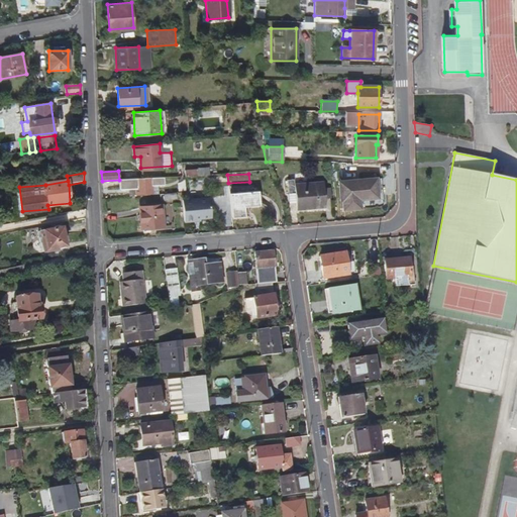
[(228,183),(227,175),(218,176),(219,184),(228,183)]
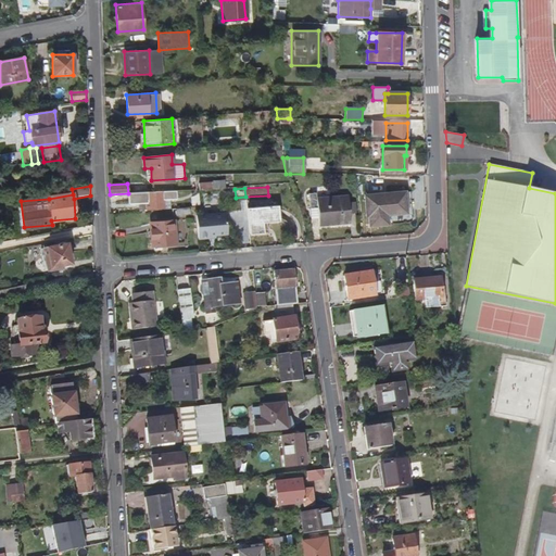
[(178,198),(177,190),(129,192),(129,203),(147,202),(148,207),(165,206),(164,199),(171,198),(178,198)]
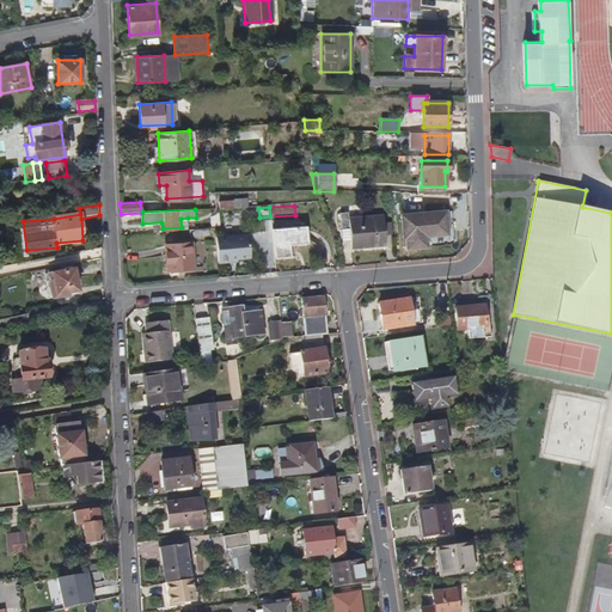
[(448,234),(446,212),(402,215),(404,239),(407,238),(408,249),(428,246),(427,237),(448,234)]
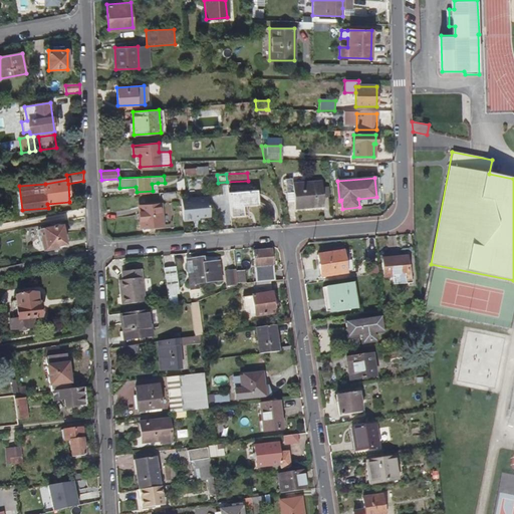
[(329,196),(328,187),(322,188),(321,181),(292,183),(292,179),(285,180),(286,193),(293,193),(294,202),(294,209),(324,206),(323,197),(329,196)]
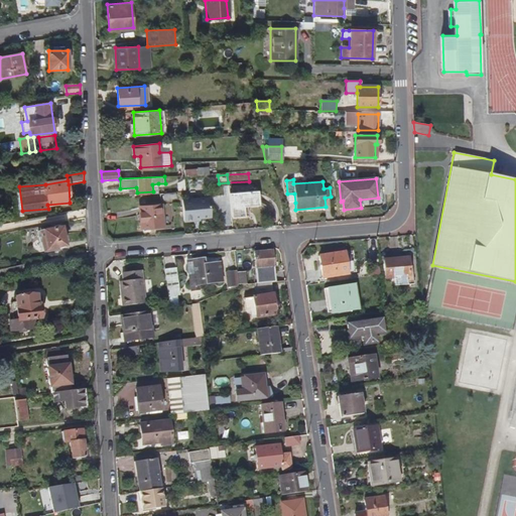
[(258,191),(229,194),(231,218),(244,217),(244,207),(259,206),(258,191)]
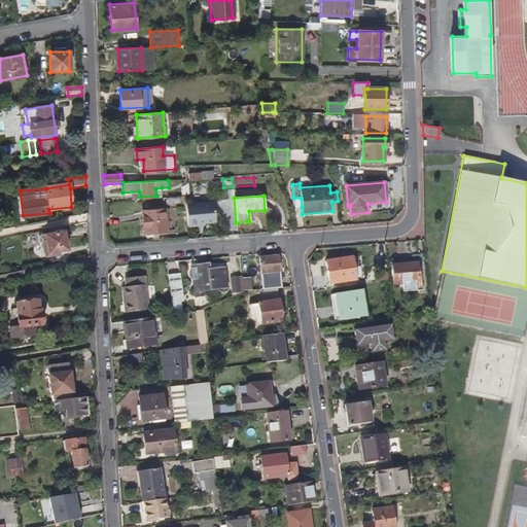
[(215,201),(184,204),(187,226),(198,225),(198,223),(204,223),(217,221),(215,201)]
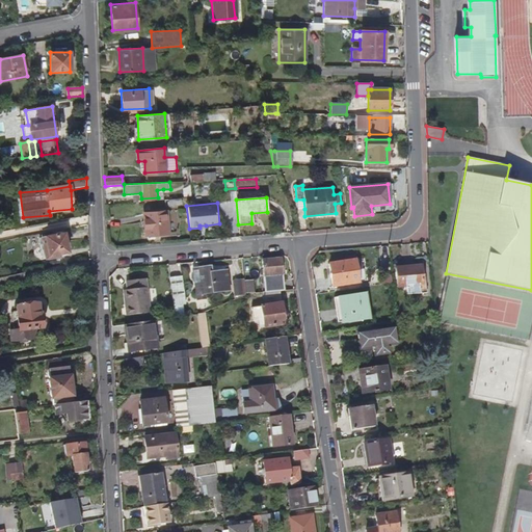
[(169,234),(168,211),(144,213),(147,236),(169,234)]
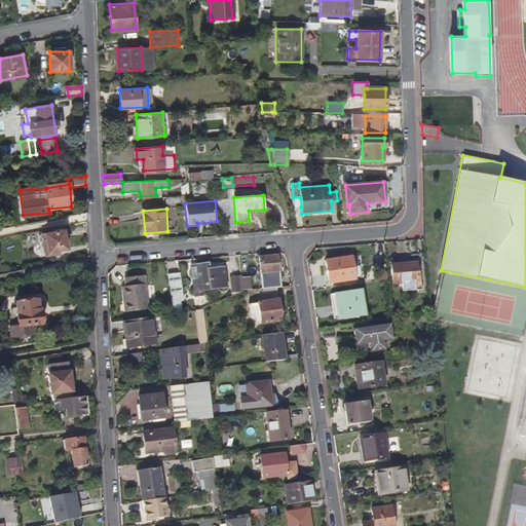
[(59,252),(69,250),(65,231),(42,235),(46,258),(60,255),(59,252)]
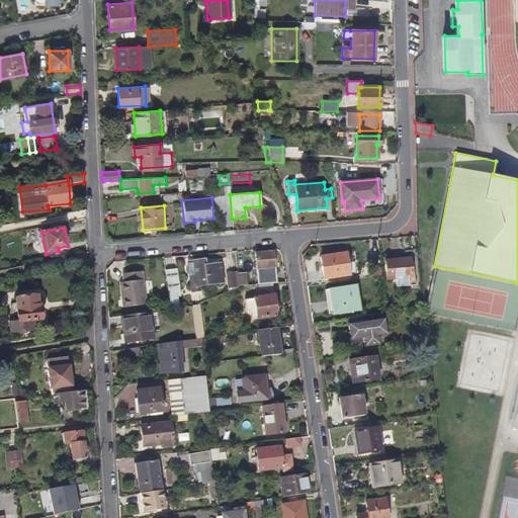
[(276,283),(273,251),(255,253),(258,284),(264,284),(273,283),(276,283)]
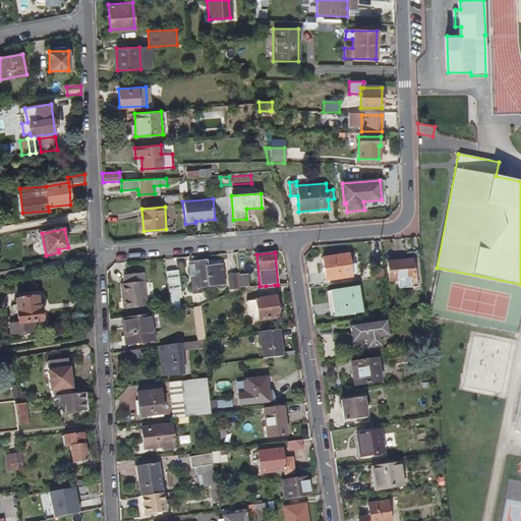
[(353,277),(349,255),(323,259),(327,282),(353,277)]
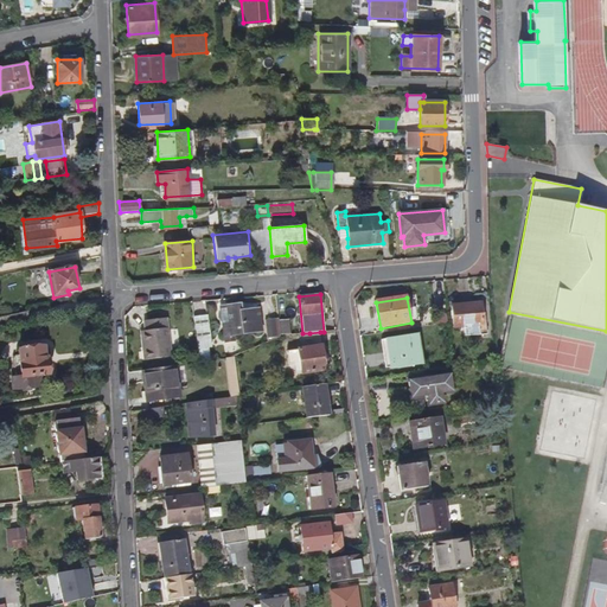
[(486,325),(484,304),(458,307),(460,328),(468,327),(470,338),(483,337),(481,325),(486,325)]
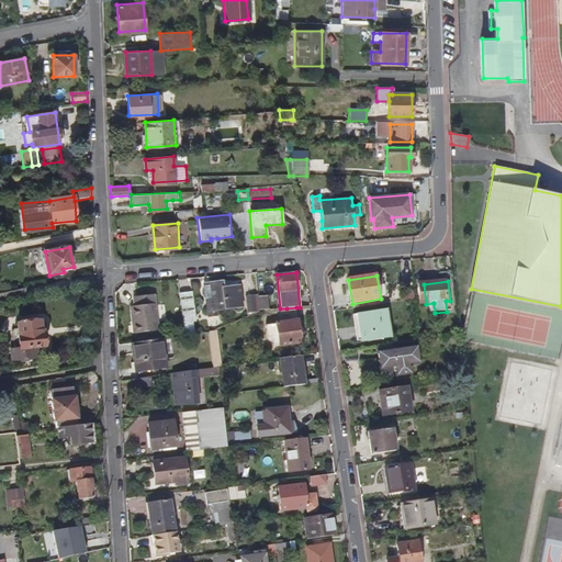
[(209,285),(205,285),(206,317),(214,317),(213,310),(239,307),(238,288),(222,288),(222,282),(209,282),(209,285)]
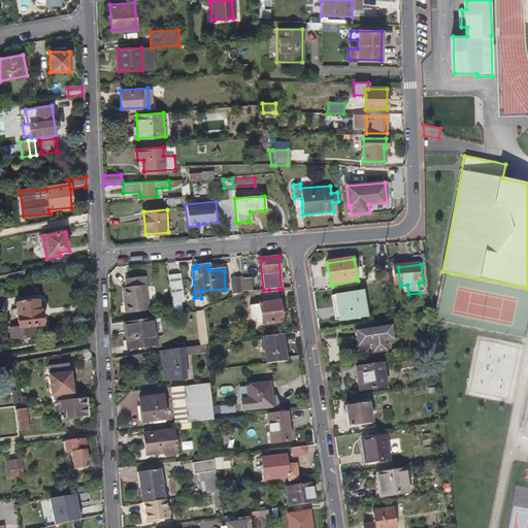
[(0,286),(27,281),(25,272),(0,276),(0,286)]
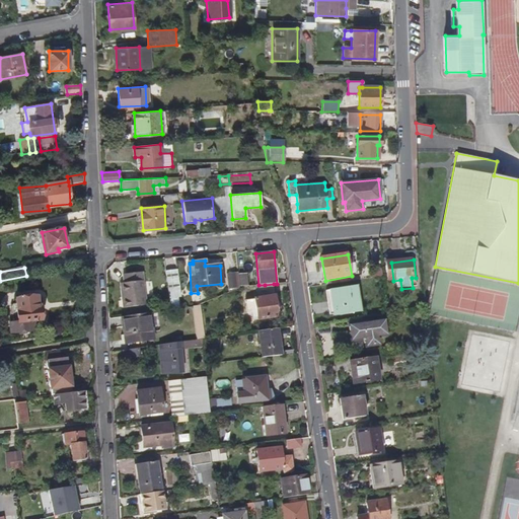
[(177,289),(174,270),(164,272),(166,291),(174,290),(177,289)]
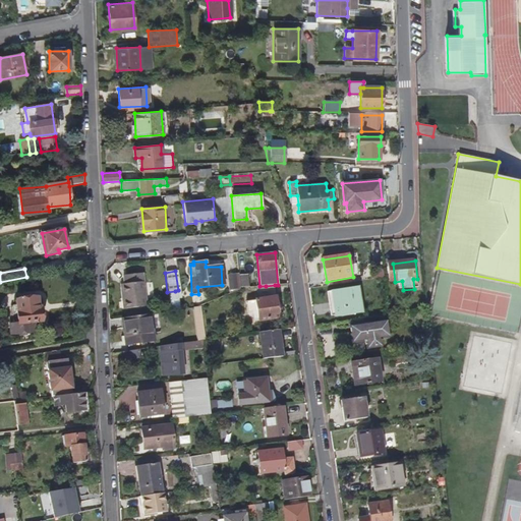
[(146,305),(141,273),(122,276),(123,285),(122,285),(124,299),(122,299),(123,308),(146,305)]
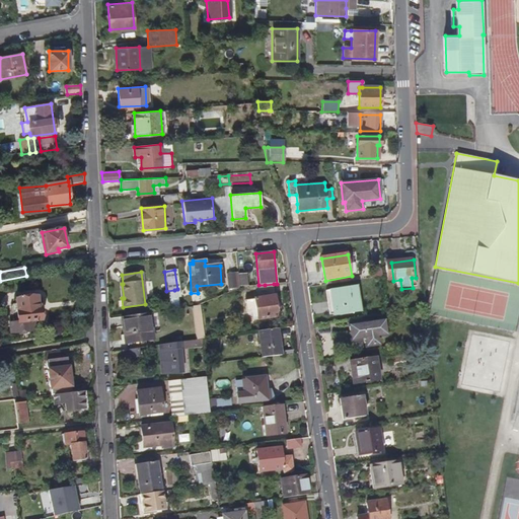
[(238,274),(238,273),(231,274),(233,288),(233,290),(240,288),(239,286),(238,274)]
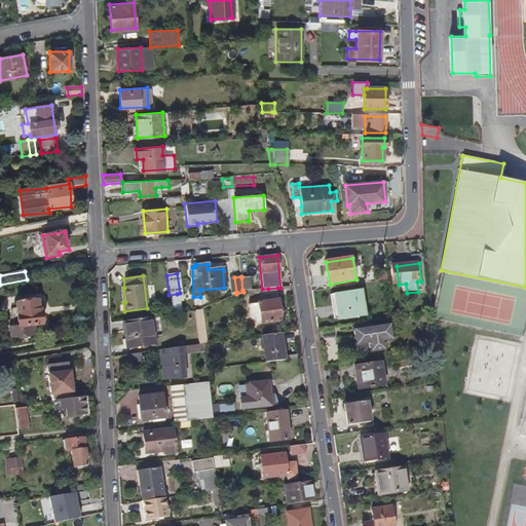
[(252,290),(251,277),(241,277),(242,290),(252,290)]
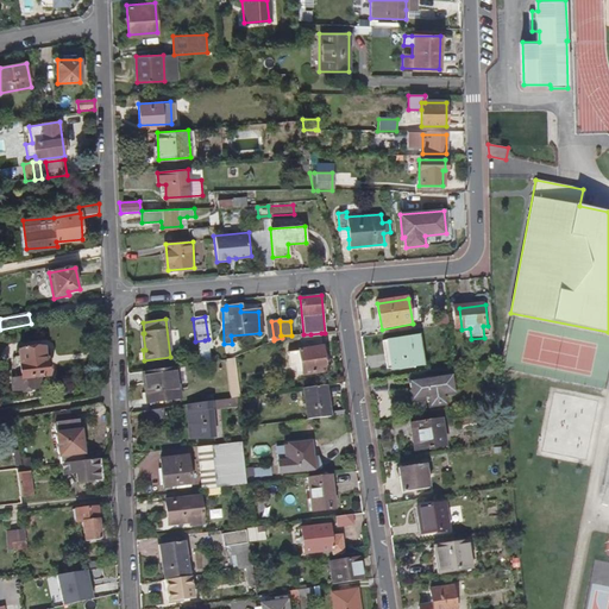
[(322,349),(321,333),(311,334),(313,350),(322,349)]
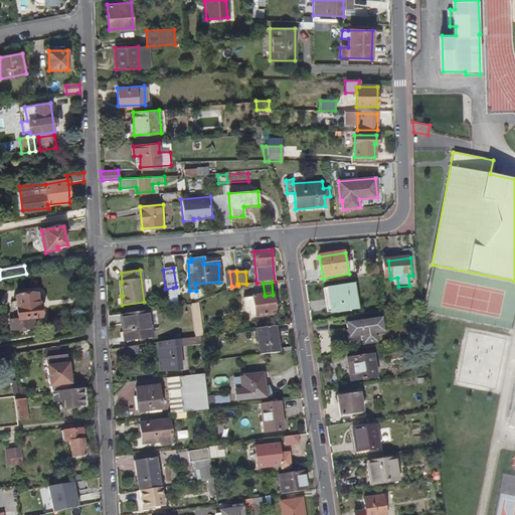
[(358,308),(355,285),(330,289),(334,312),(358,308)]
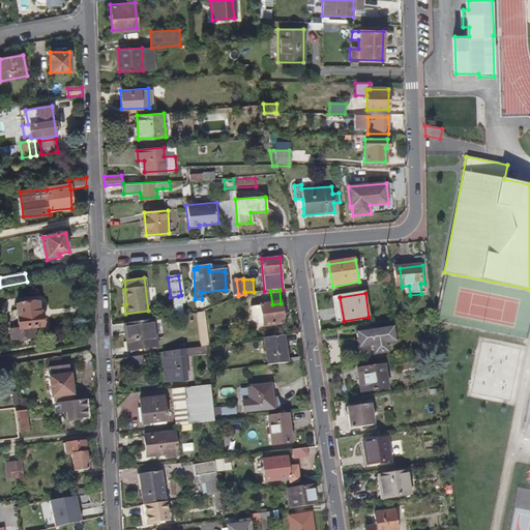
[(180,315),(178,296),(170,297),(172,316),(180,315)]
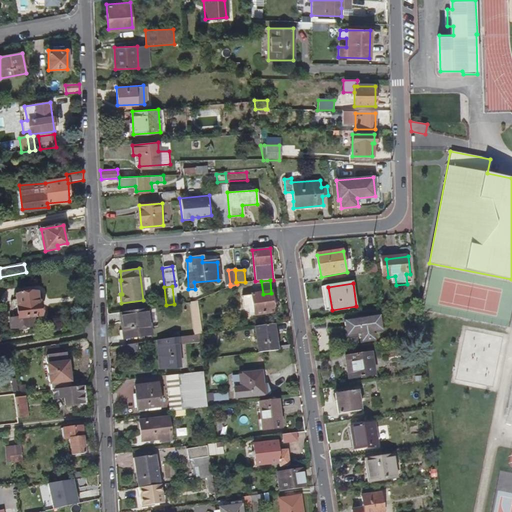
[(274,313),(271,293),(263,294),(251,295),(254,315),(274,313)]
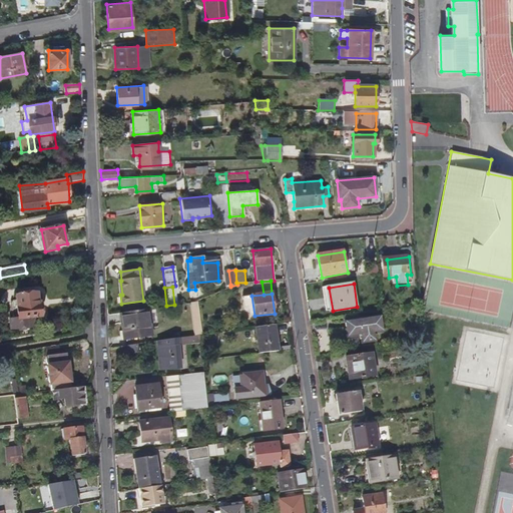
[(41,318),(40,307),(37,307),(36,295),(14,297),(16,320),(9,321),(10,331),(34,328),(33,319),(41,318)]
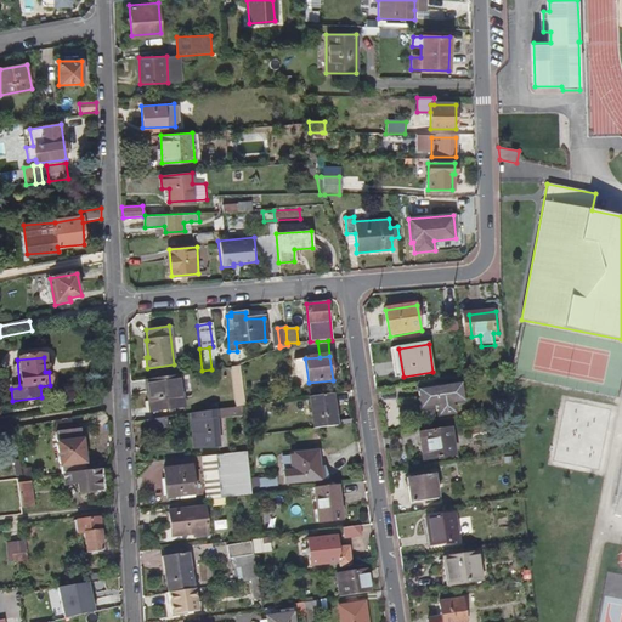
[(309,383),(305,358),(294,361),(295,375),(300,374),(301,384),(309,383)]
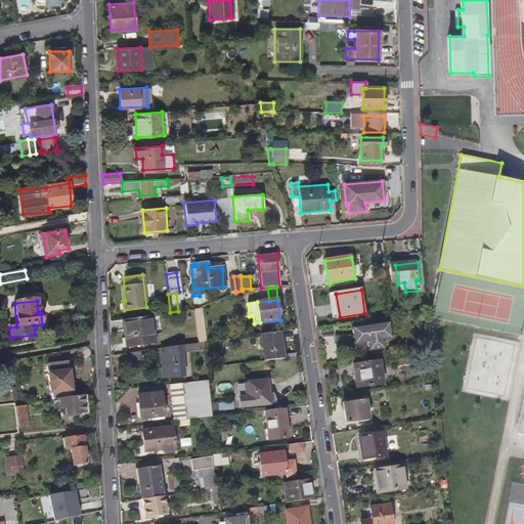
[(204,343),(200,307),(192,309),(197,343),(204,343)]
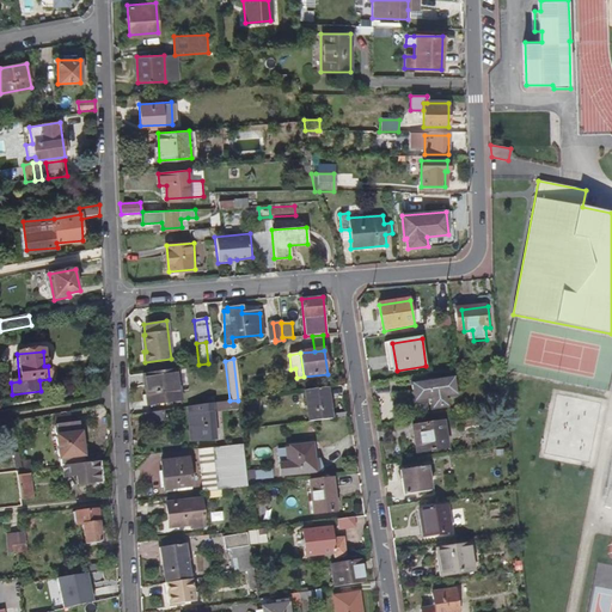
[(179,401),(176,368),(142,373),(147,404),(179,401)]
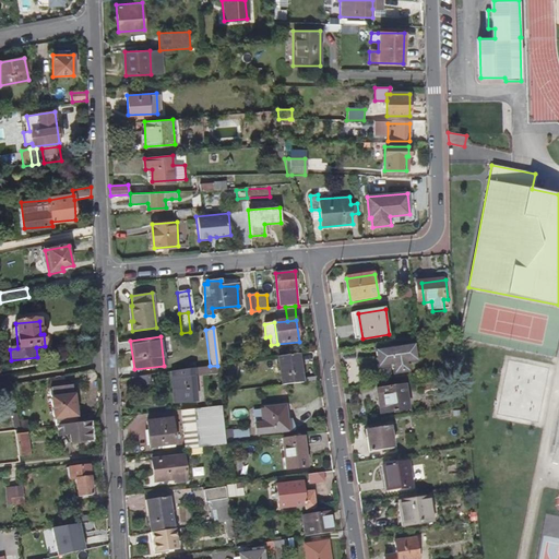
[(414,363),(412,347),(377,352),(380,368),(390,367),(392,377),(405,375),(404,364),(414,363)]
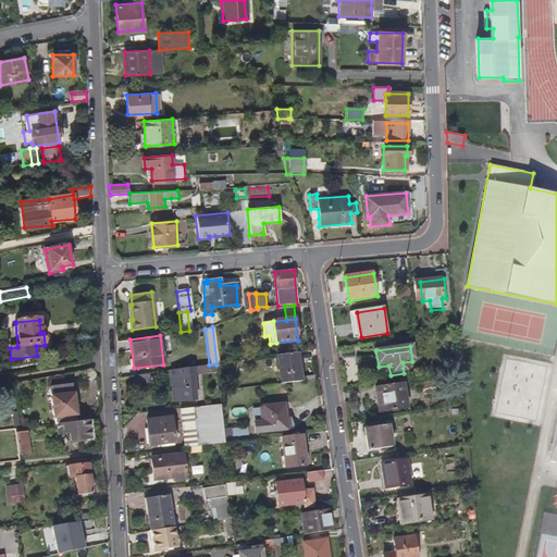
[(304,382),(299,353),(280,355),(284,384),(304,382)]
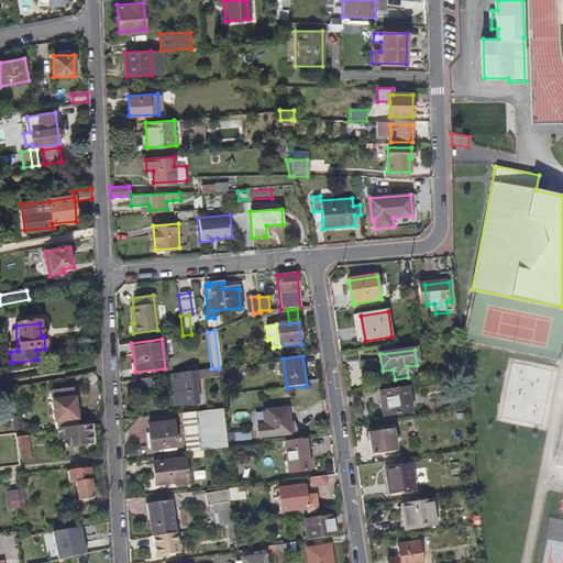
[(198,401),(195,372),(172,375),(176,405),(198,401)]
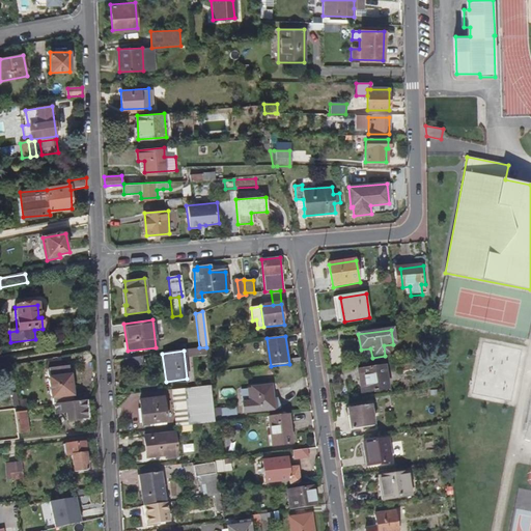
[(143,365),(141,356),(124,359),(126,367),(143,365)]
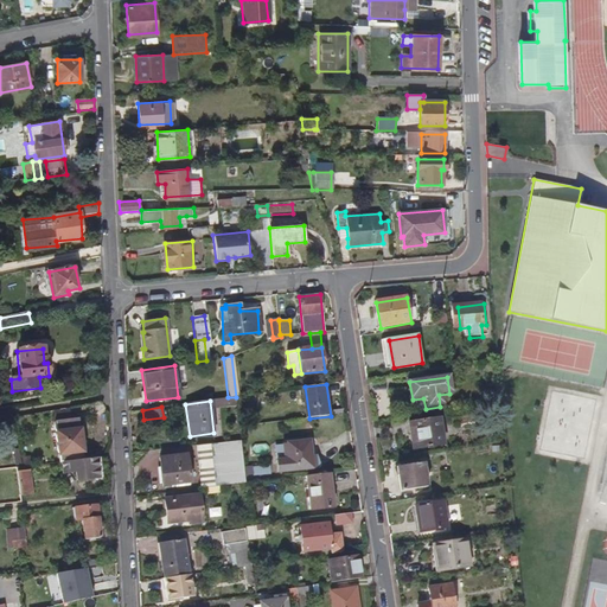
[(70,420),(69,410),(53,413),(55,422),(70,420)]
